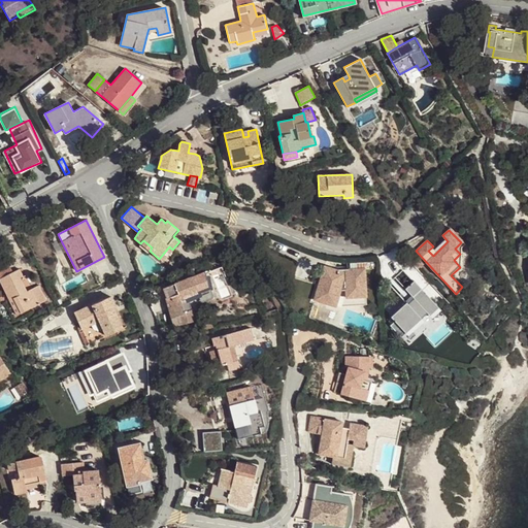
[(140,243),(150,251),(152,248),(143,240),(140,243)]
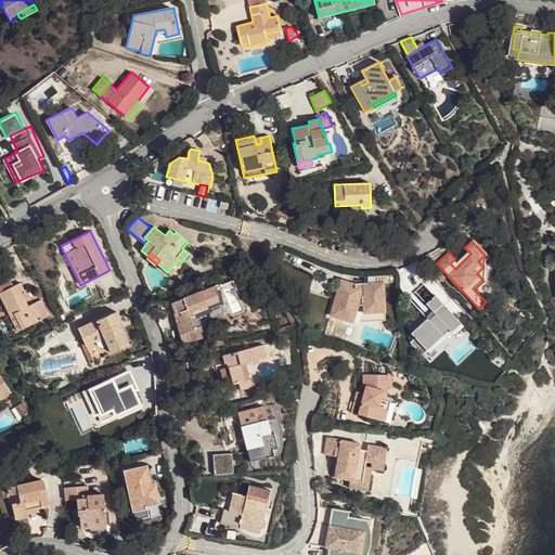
[(178,259),(167,272),(171,275),(181,262),(178,259)]
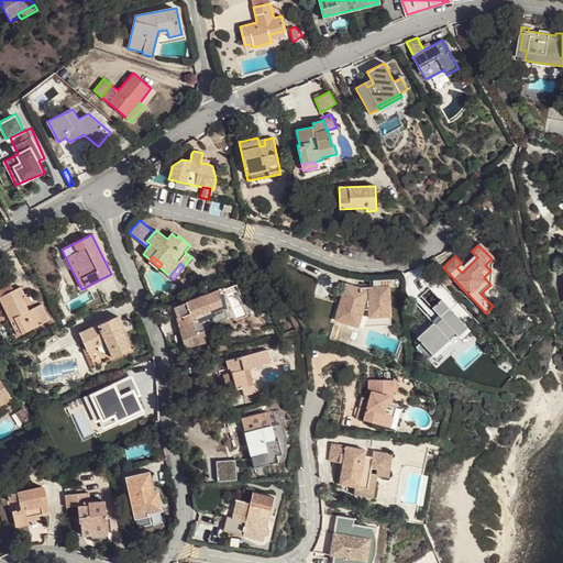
[(0,286),(0,296),(13,290),(9,282),(0,286)]
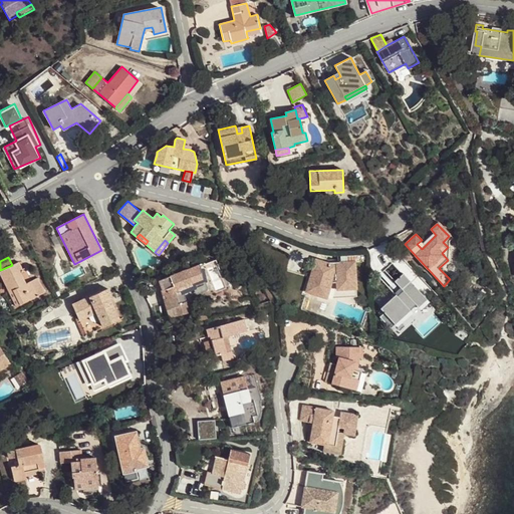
[(327,263),(315,259),(306,291),(320,296),(322,292),(356,290),(354,261),(340,262),(340,266),(330,266),(329,262),(327,263)]
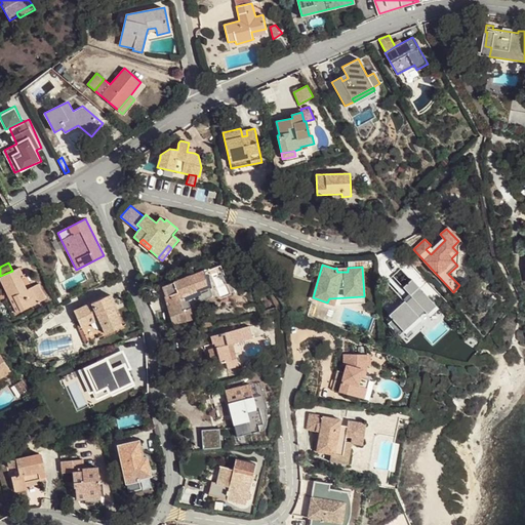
[(12,271),(0,276),(0,279),(7,293),(15,288),(18,293),(13,296),(22,311),(46,298),(38,283),(26,289),(19,277),(23,276),(18,268),(12,271)]
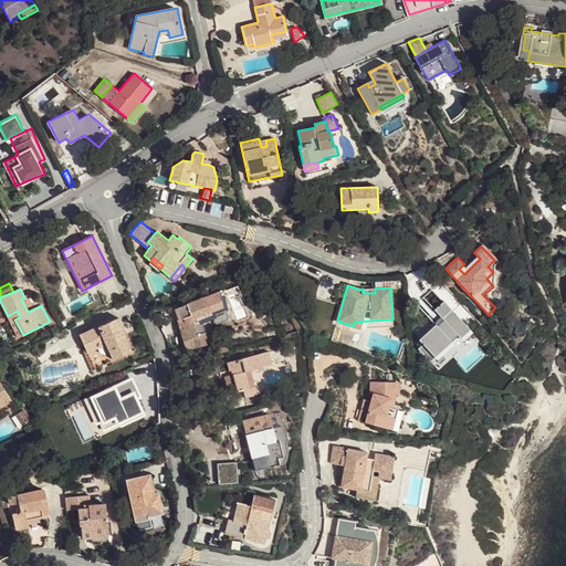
[(220,291),(174,310),(178,321),(187,349),(210,343),(207,332),(202,322),(209,320),(208,316),(224,310),(220,291)]
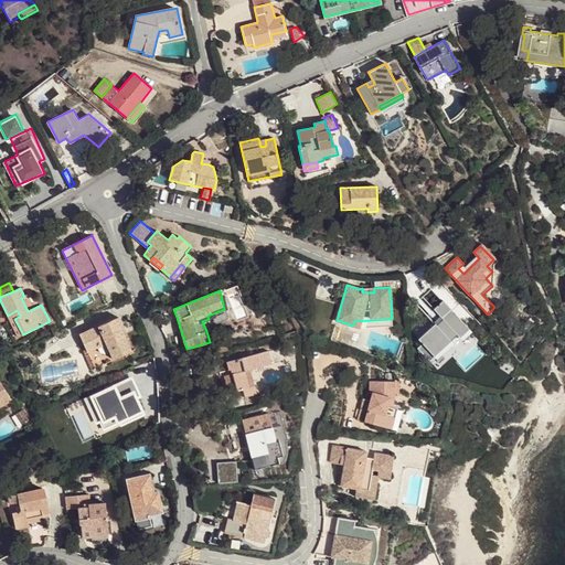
[(428,323),(422,324),(423,349),(430,349),(454,348),(460,341),(471,330),(450,307),(440,316),(435,317),(436,320),(436,323),(428,323)]
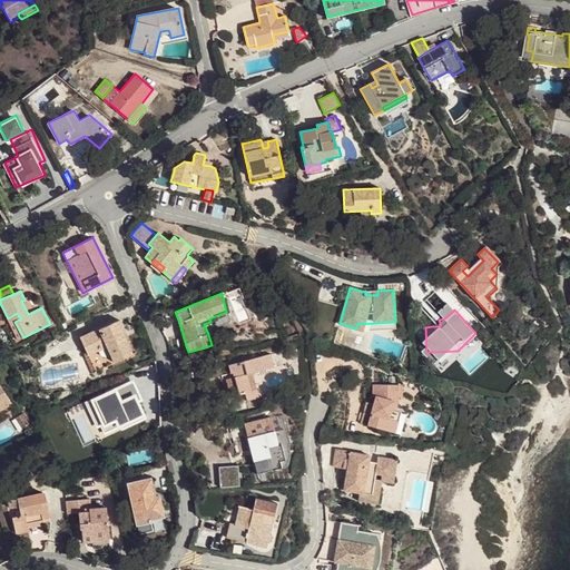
[(209,318),(210,322),(227,316),(226,312),(209,318)]
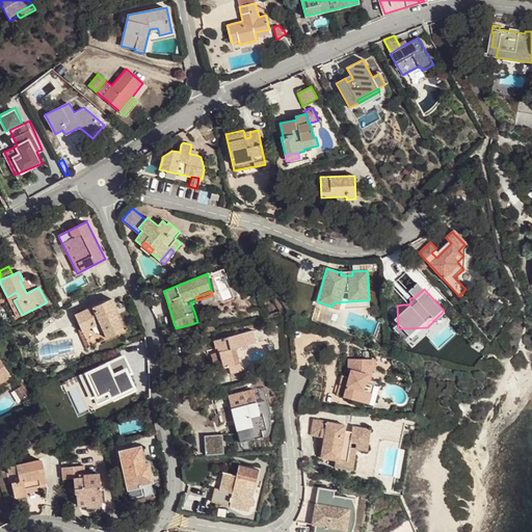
[(16,292),(7,297),(17,317),(22,315),(14,300),(19,297),(16,292)]
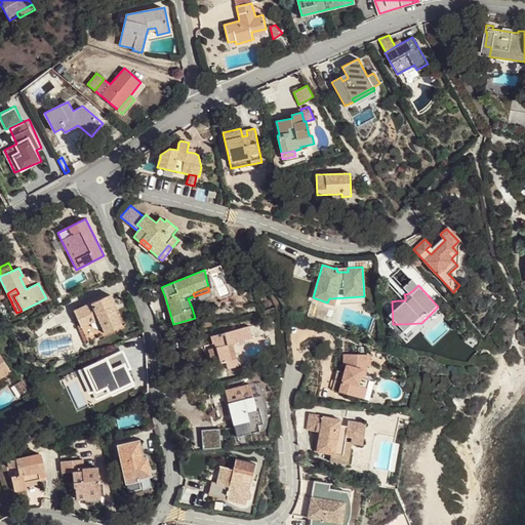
[(82,327),(88,341),(123,325),(118,316),(113,306),(115,305),(111,294),(91,304),(90,303),(74,310),(82,327)]
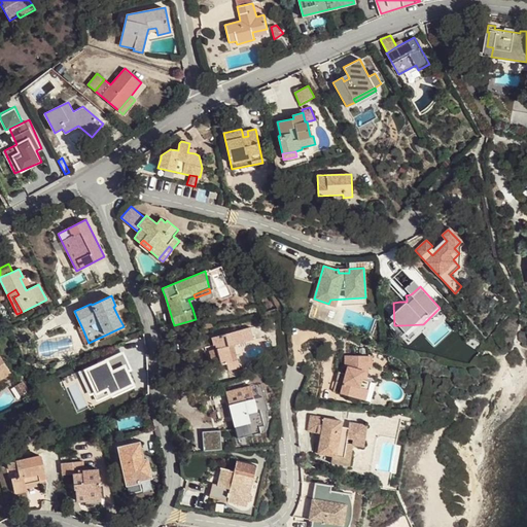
[(443,311),(440,308),(429,318),(432,321),(443,311)]
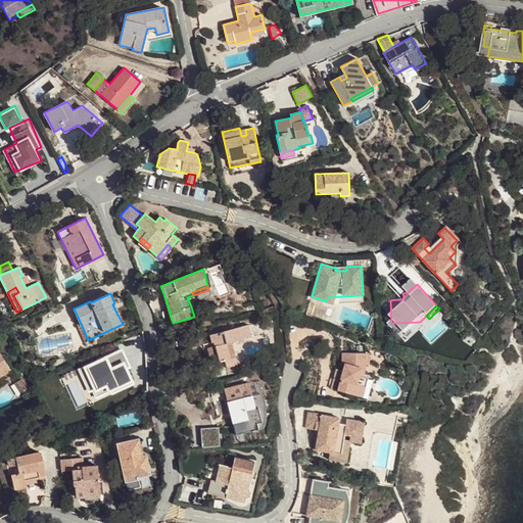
[(208,316),(201,319),(203,326),(211,324),(208,316)]
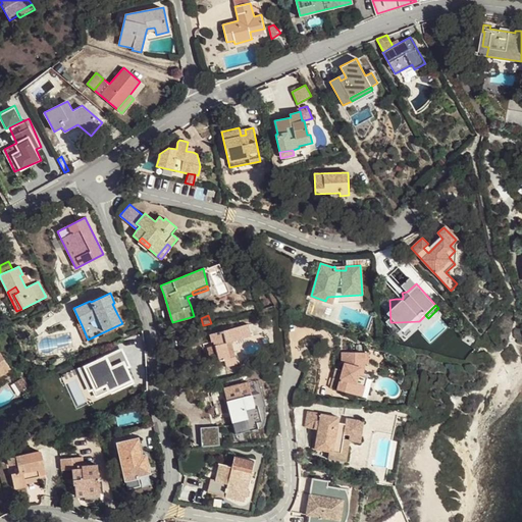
[(248,324),(210,334),(212,342),(214,342),(216,341),(217,345),(215,346),(207,348),(212,365),(219,363),(219,361),(224,360),(225,366),(237,363),(235,356),(229,357),(226,346),(225,342),(251,335),(248,324)]
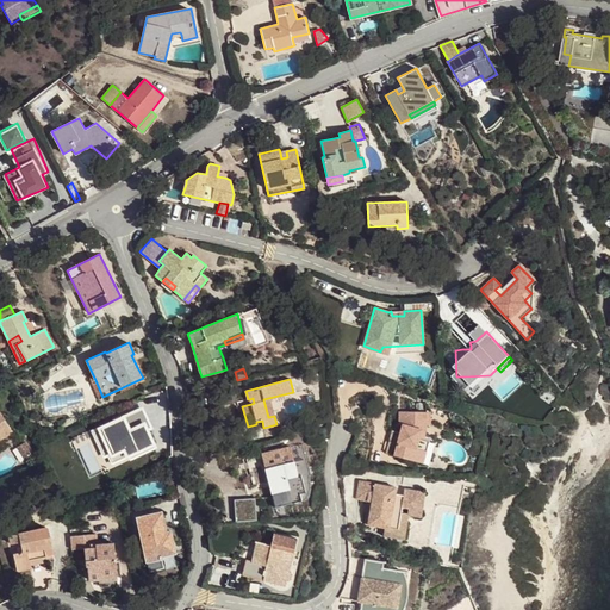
[(99,399),(103,397),(95,380),(91,383),(99,399)]
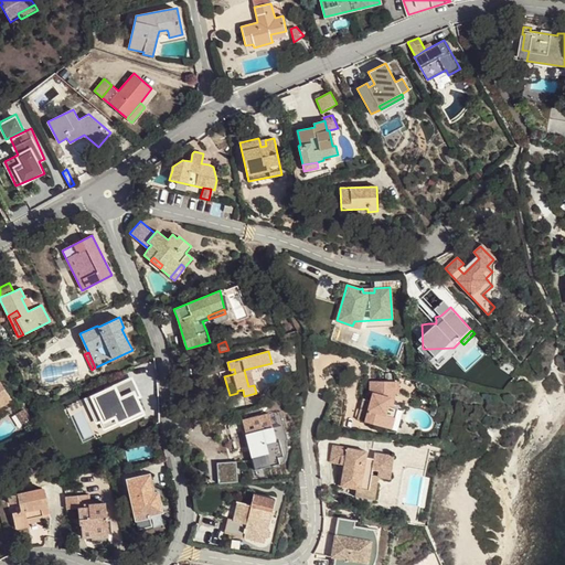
[(130,379),(95,395),(99,404),(95,406),(102,419),(110,415),(120,411),(125,418),(145,409),(130,379)]
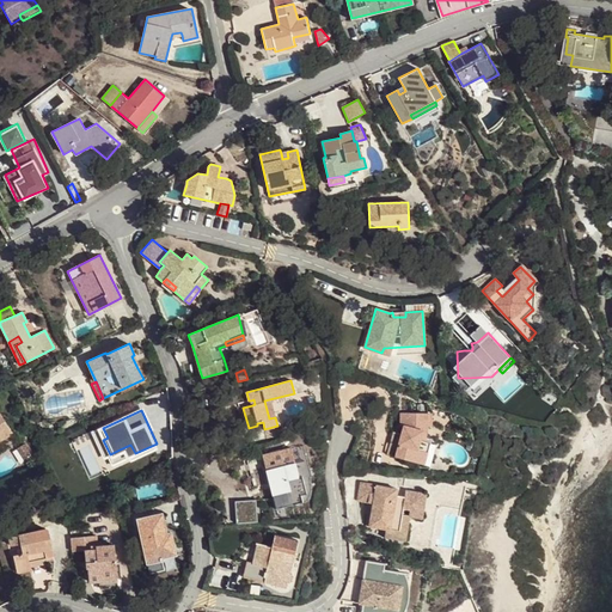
[(427,414),(401,412),(401,424),(404,424),(401,434),(405,435),(404,440),(399,439),(396,456),(430,465),(435,442),(430,440),(432,436),(426,435),(427,429),(427,424),(427,414)]
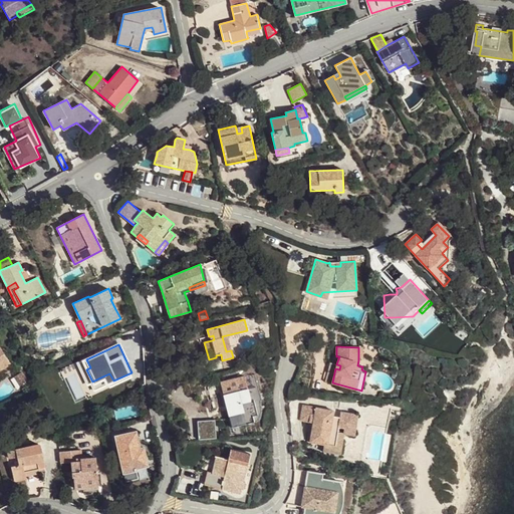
[(0,368),(10,362),(0,347),(0,368)]
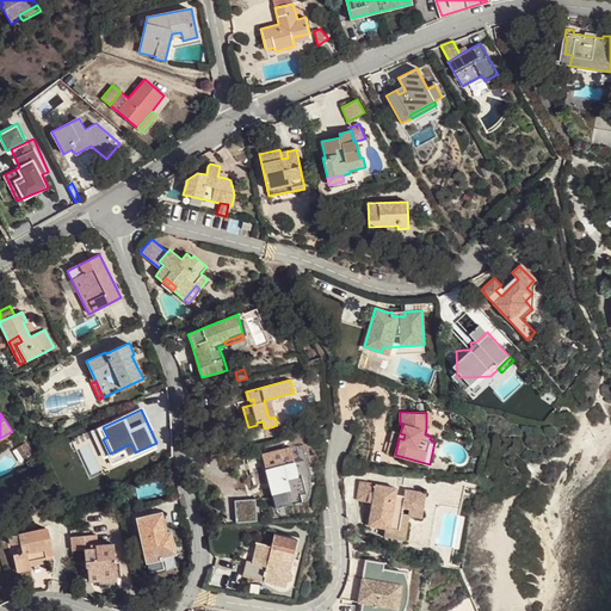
[(107,437),(103,427),(98,430),(103,439),(107,437)]
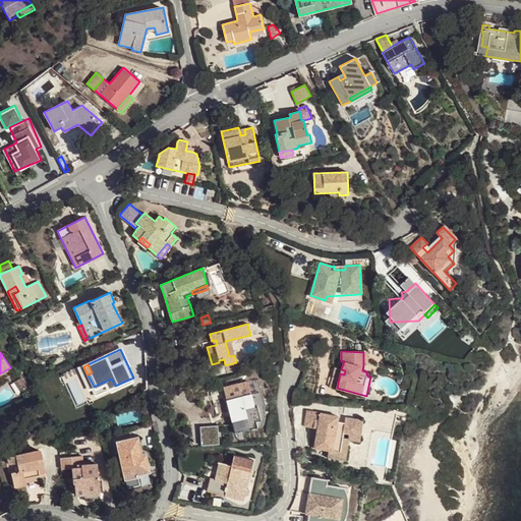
[(24,386),(17,375),(11,379),(18,389),(24,386)]
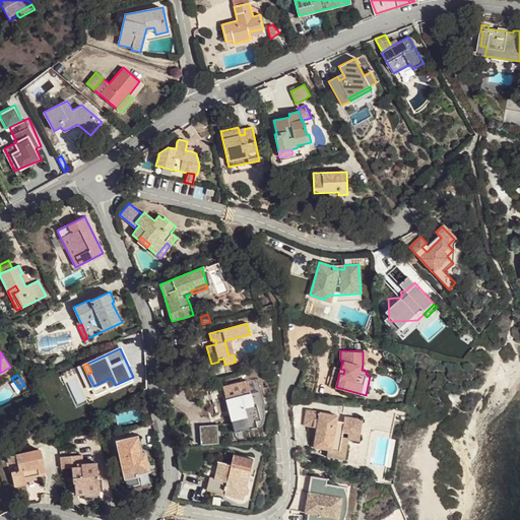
[(111,378),(102,382),(105,390),(115,385),(111,378)]
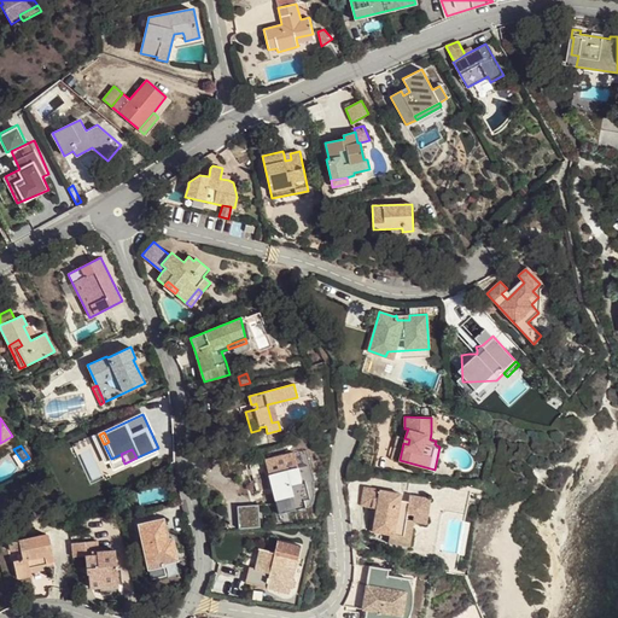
[(274,495),(279,513),(305,507),(303,499),(309,497),(304,481),(301,482),(293,452),(264,460),(274,495)]
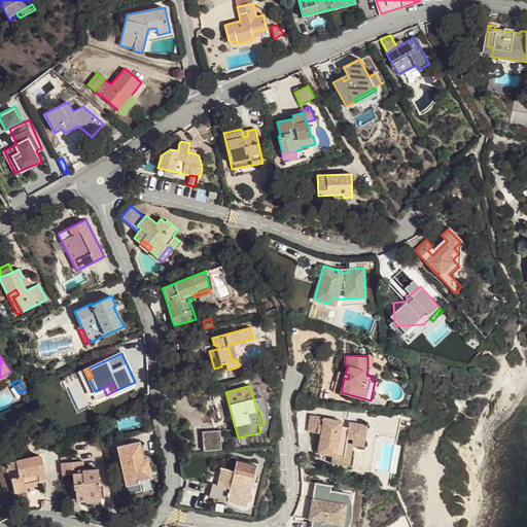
[(343,421),(311,415),(308,431),(320,433),(317,451),(332,454),(330,463),(343,465),(346,444),(353,445),(363,447),(367,425),(350,422),(349,427),(342,426),(343,421)]
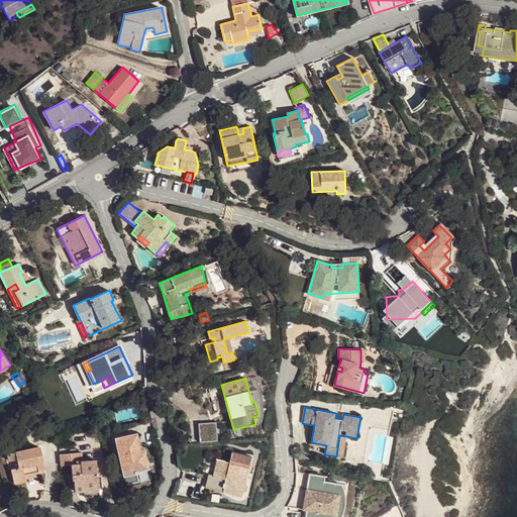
[(223,432),(233,429),(229,414),(219,417),(223,432)]
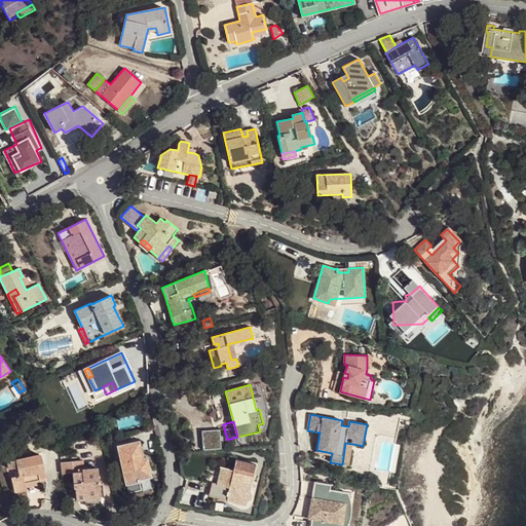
[(222,447),(221,428),(202,429),(203,448),(222,447)]
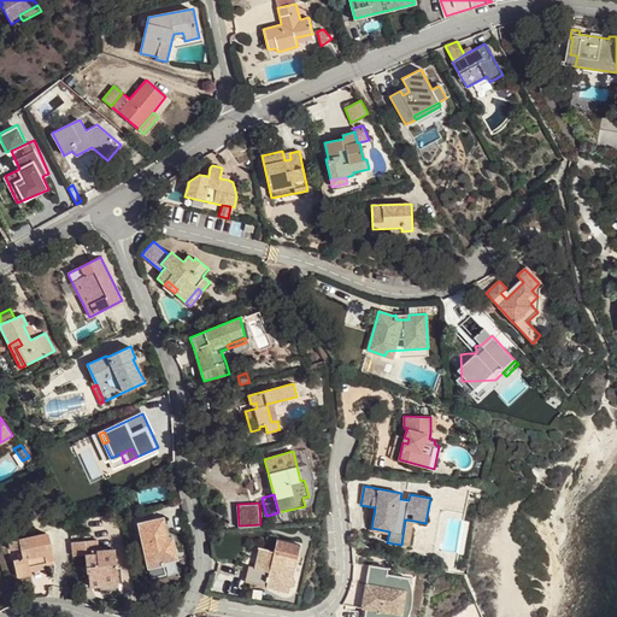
[(163,518),(139,523),(144,547),(148,568),(164,564),(163,562),(177,559),(172,538),(168,539),(163,518)]
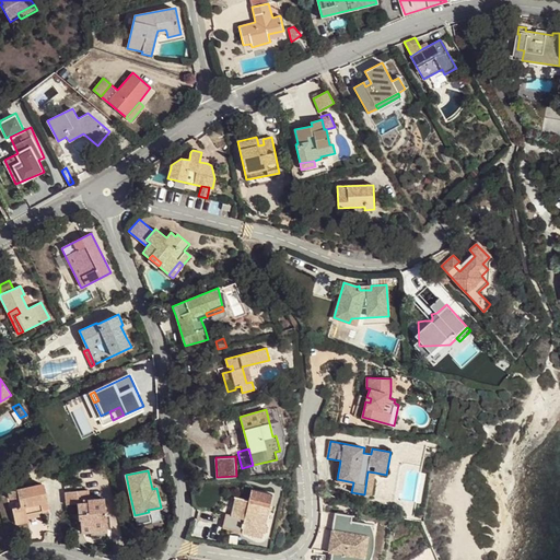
[(375,473),(368,471),(364,494),(371,496),(375,473)]
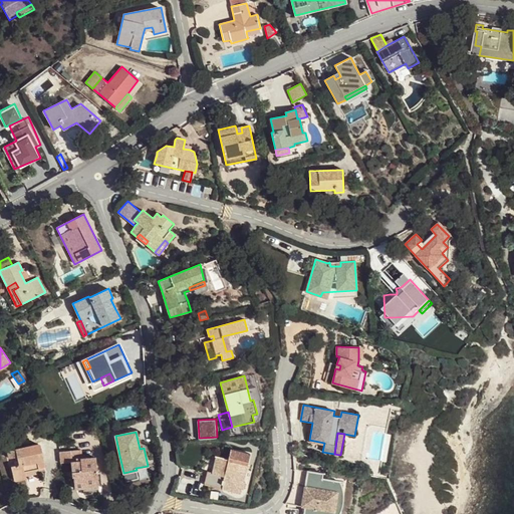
[(8,453),(15,482),(26,479),(25,477),(35,474),(34,471),(39,470),(37,463),(43,461),(44,461),(41,446),(8,453)]
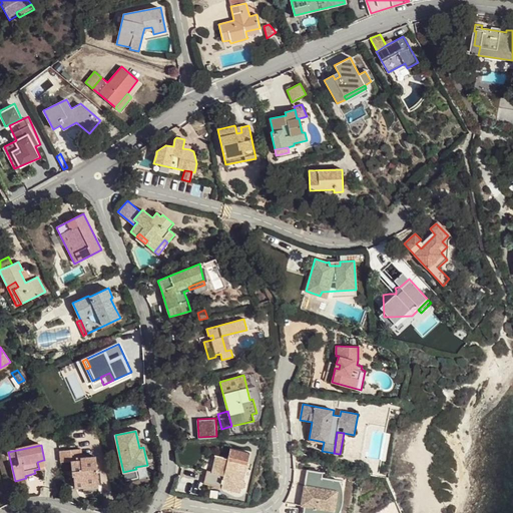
[(206,471),(203,483),(222,488),(223,484),(235,488),(242,463),(247,465),(249,454),(230,449),(228,459),(219,456),(215,473),(212,472),(206,471)]
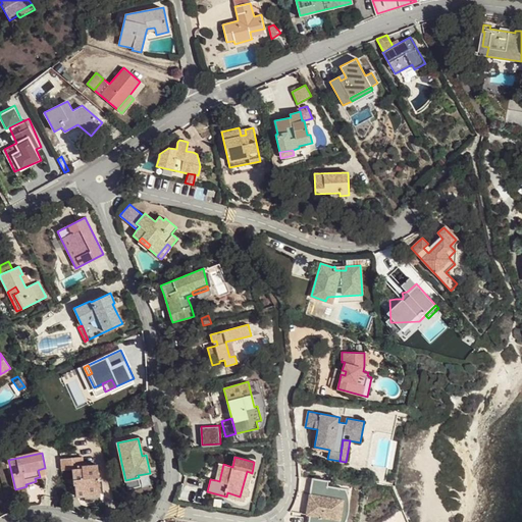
[(121,463),(113,465),(117,482),(125,480),(121,463)]
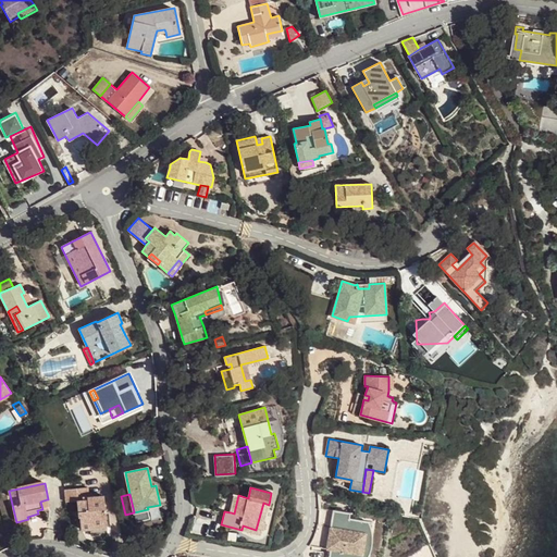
[(103,495),(87,497),(87,499),(77,500),(79,529),(89,528),(89,524),(106,522),(103,495)]
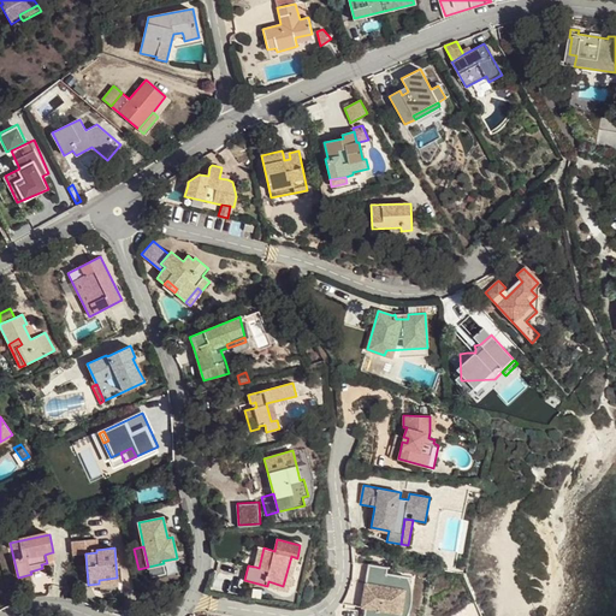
[(268,581),(267,586),(288,592),(297,558),(291,556),(283,586),(268,581)]
